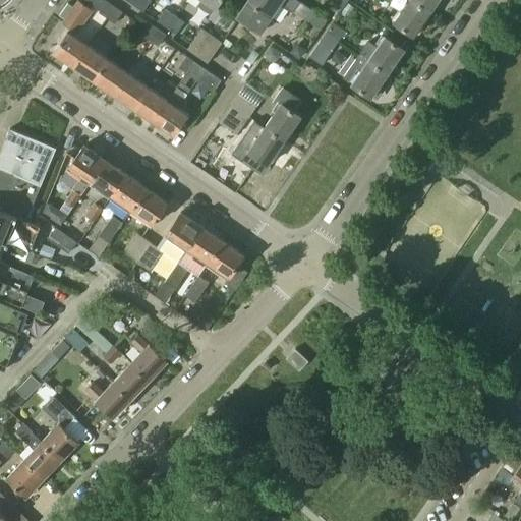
[(107,18),(115,7),(105,0),(84,0),(84,1),(100,11),(99,12),(107,18)]
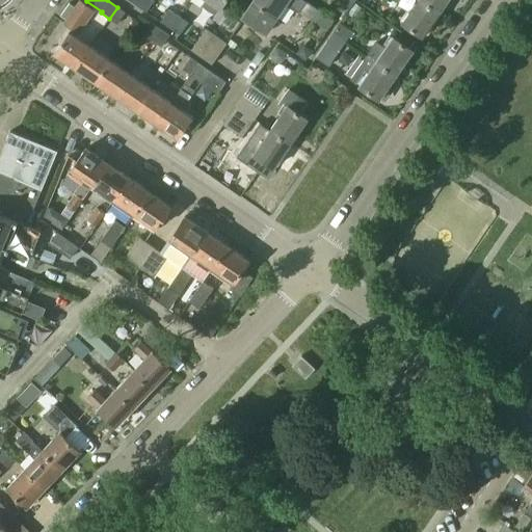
[(205,0),(202,5),(215,15),(220,8),(225,0),(205,0)]
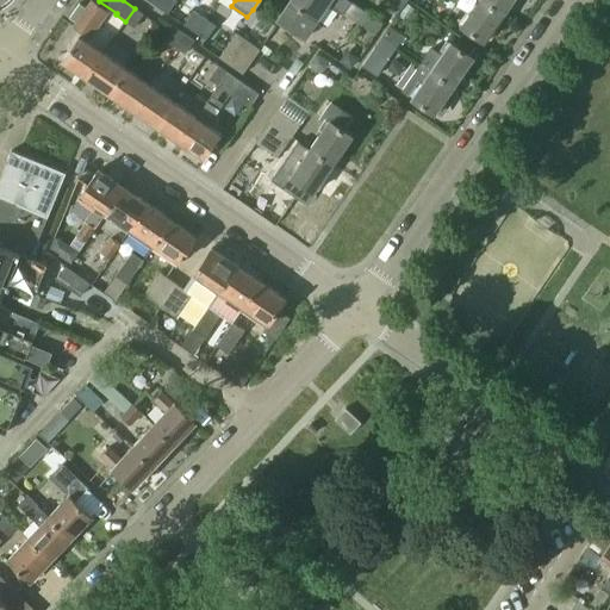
[(290,0),(290,1),(278,18),(287,25),(306,38),(329,6),(342,14),(343,13),(350,1),(348,0),(290,0)]
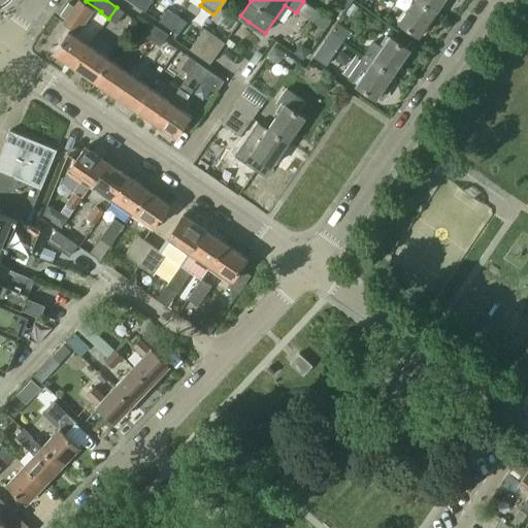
[(334,0),(347,9),(353,0),(334,0)]
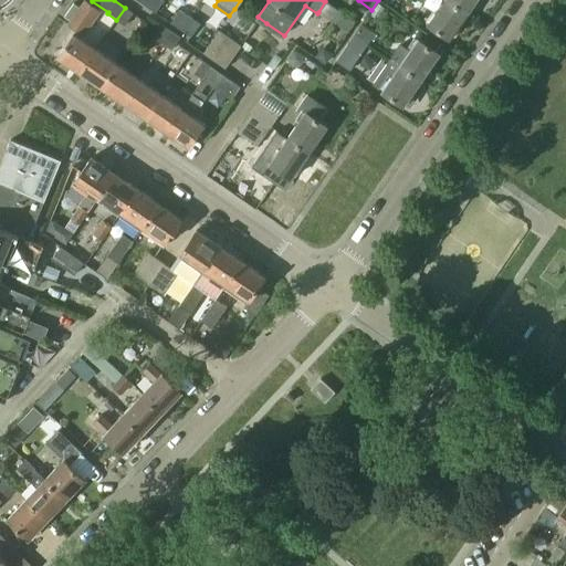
[(468,12),(450,0),(446,0),(429,24),(450,39),(468,12)]
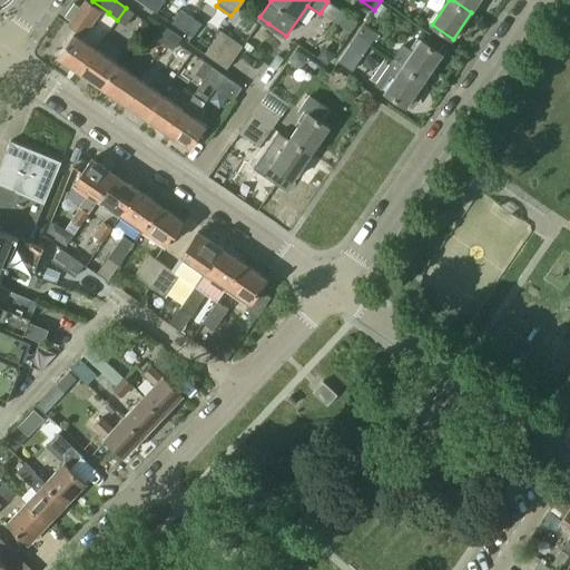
[(453,0),(471,12),(479,0),(453,0)]
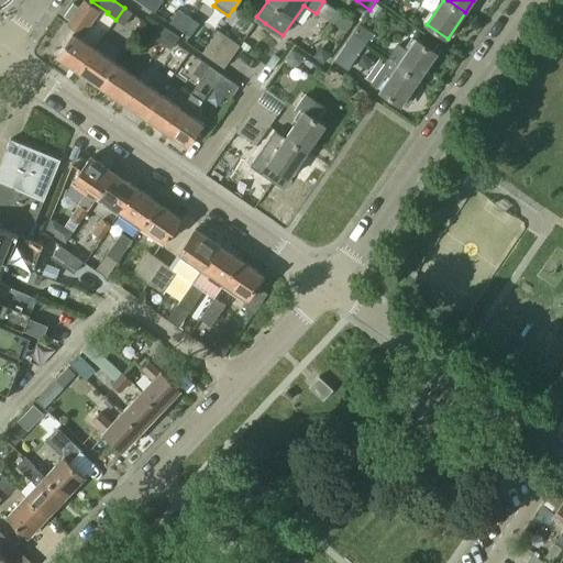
[(74,3),(64,17),(70,21),(68,24),(76,30),(85,35),(100,12),(86,2),(81,9),(74,3)]
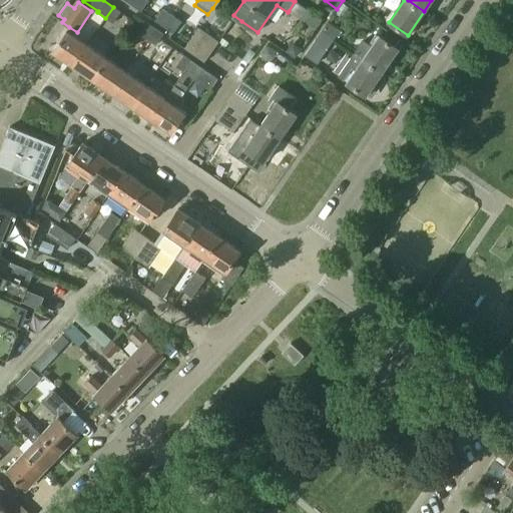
[(113,7),(105,18),(113,24),(121,12),(113,7)]
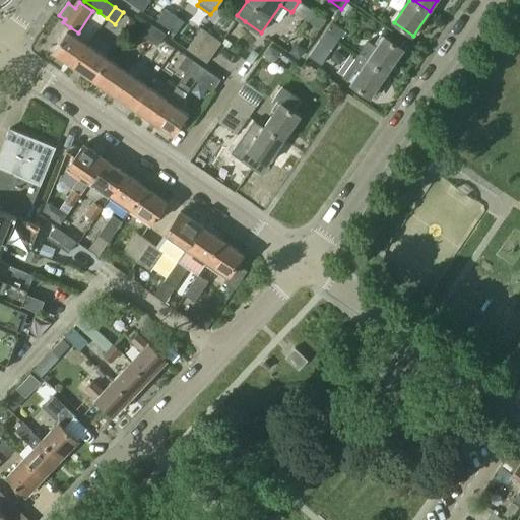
[(166,9),(157,21),(167,27),(175,15),(166,9)]
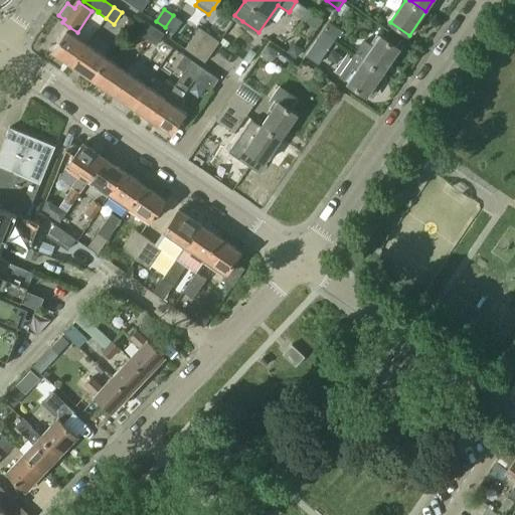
[(305,21),(317,29),(323,20),(311,12),(305,21)]
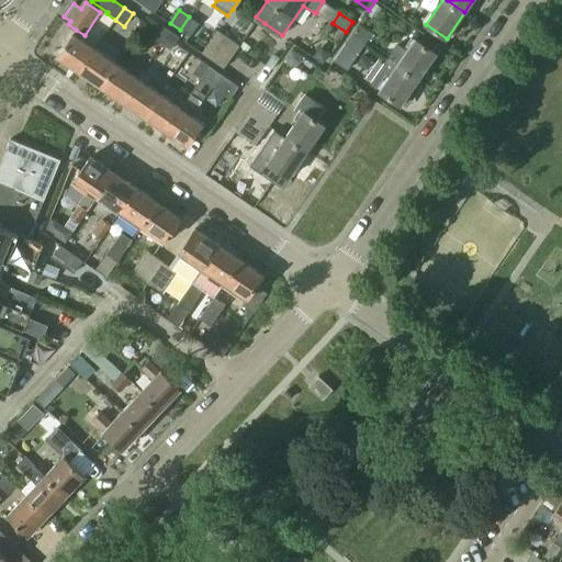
[(189,17),(180,30),(189,36),(190,36),(199,23),(189,17)]
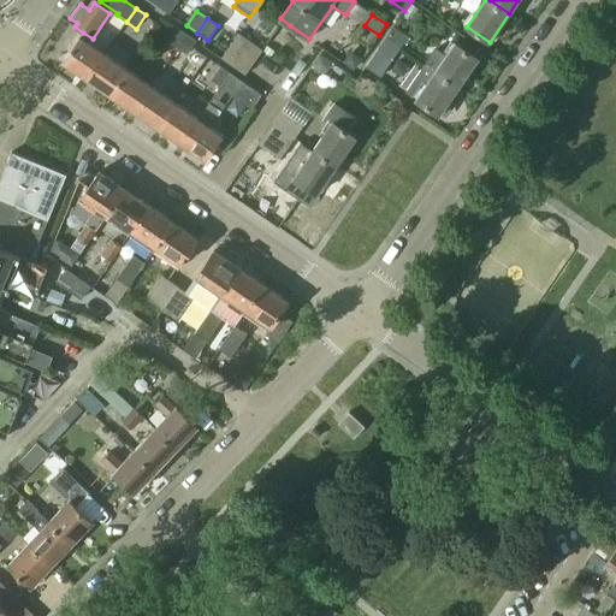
[(386,37),(401,47),(408,36),(394,27),(386,37)]
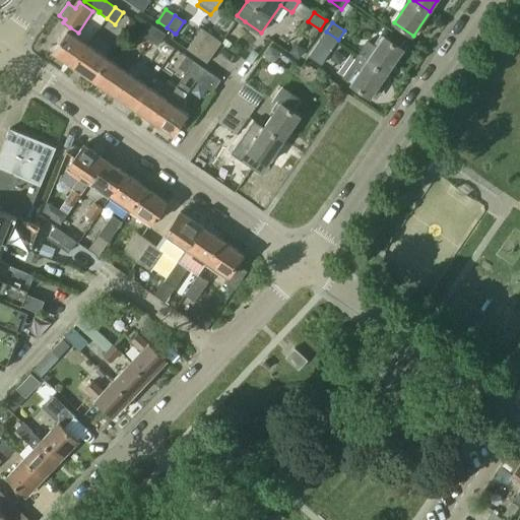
[(149,41),(158,28),(150,23),(142,36),(149,41)]
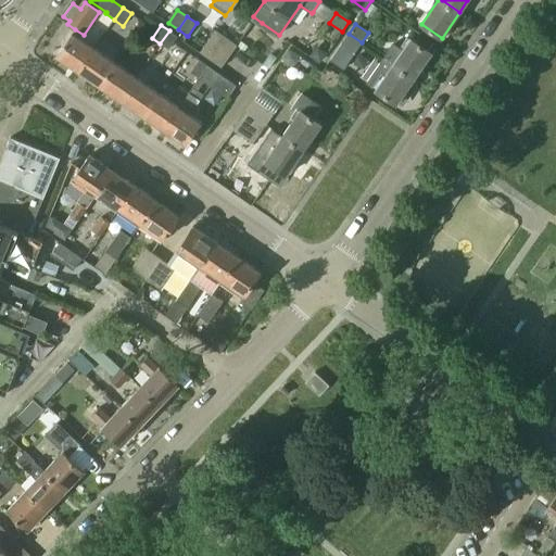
[(72,33),(57,55),(79,71),(95,48),(80,38),(84,35),(75,29),(73,33),(72,33)]
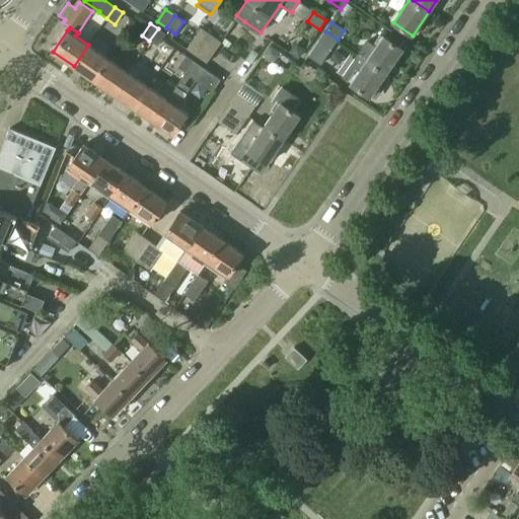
[(158,28),(149,41),(158,47),(166,34),(158,28)]
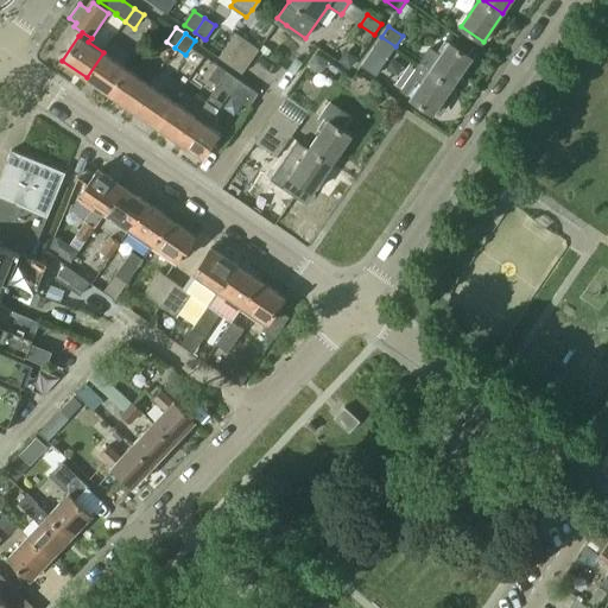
[(228,46),(252,62),(260,50),(236,33),(228,46)]
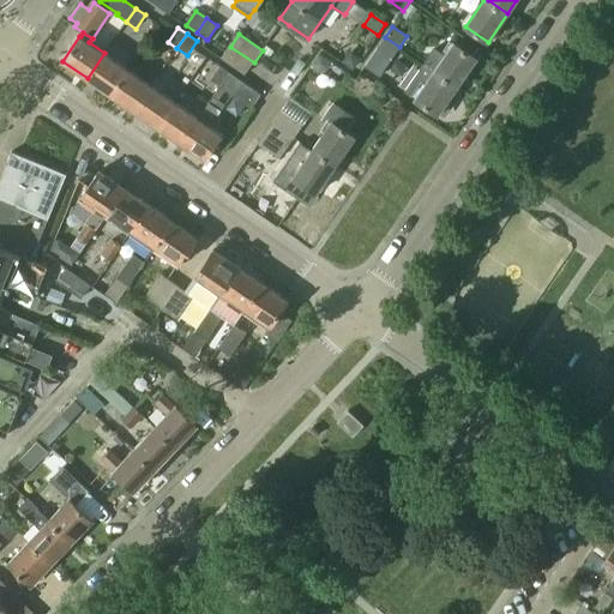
[(366,66),(380,77),(399,47),(385,37),(366,66)]
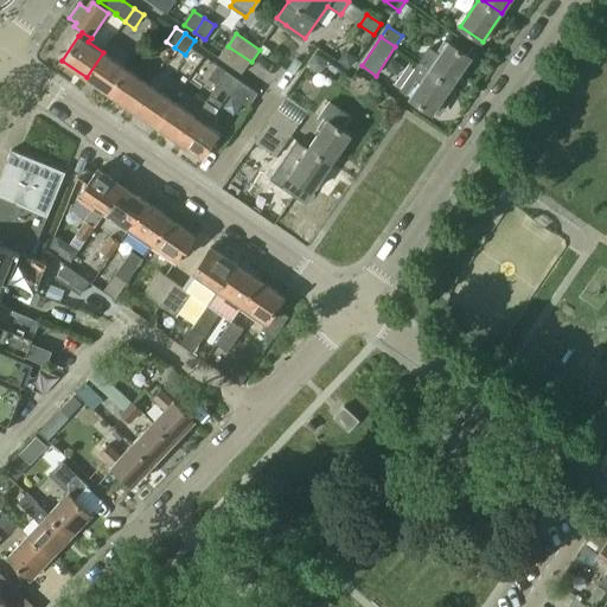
[(449,42),(440,56),(430,49),(420,63),(452,85),(472,57),(449,42)]
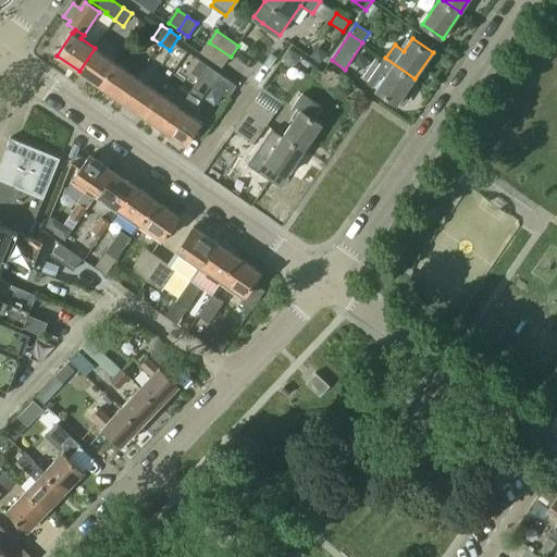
[(200,53),(222,69),(231,57),(209,42),(200,53)]
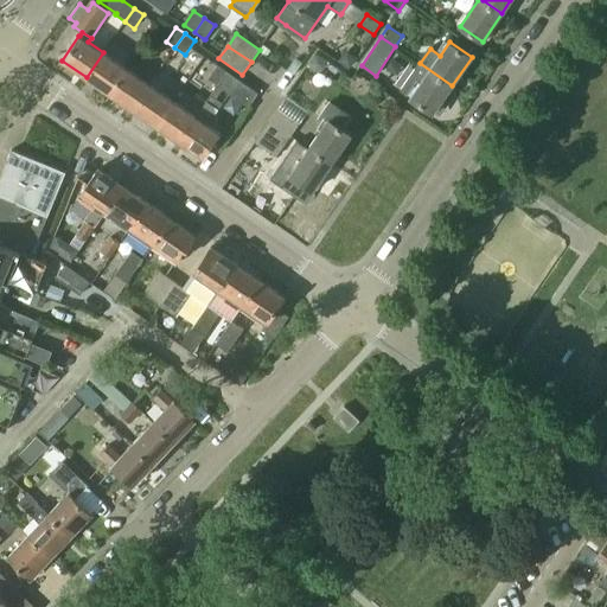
[(103,52),(87,77),(109,94),(127,68),(103,52)]
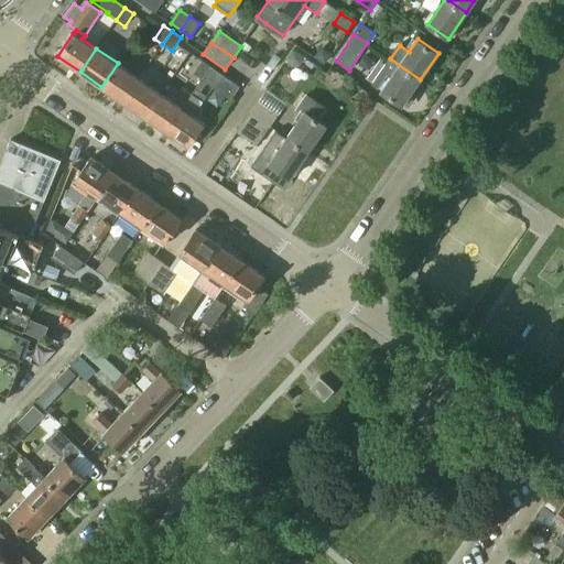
[(293,50),(286,58),(289,64),(293,67),(301,65),(303,61),(303,55),(295,50),(293,50)]
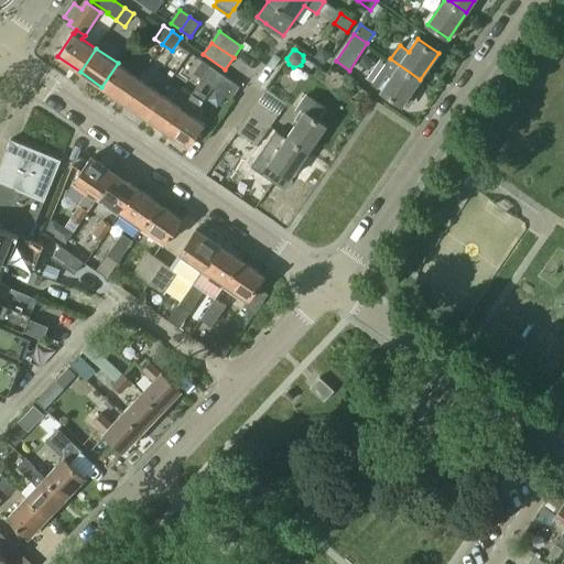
[(321,51),(316,56),(325,63),(331,54),(325,51),(321,51)]
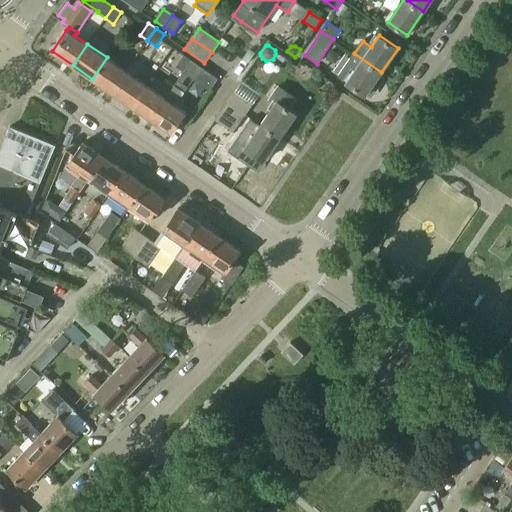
[(346,83),(365,96),(381,72),(354,53),(339,77),(347,82),(346,83)]
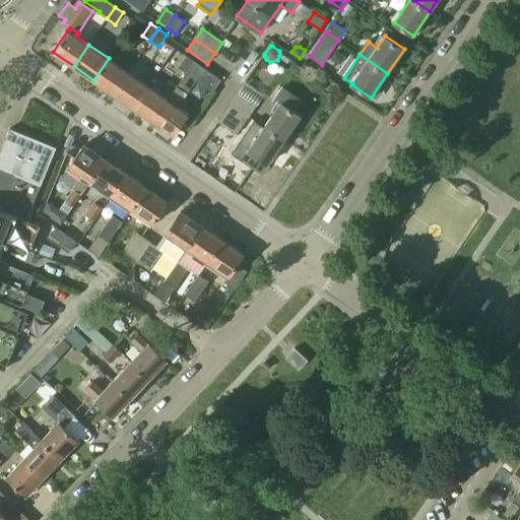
[(194,61),(186,56),(178,67),(186,73),(194,61)]
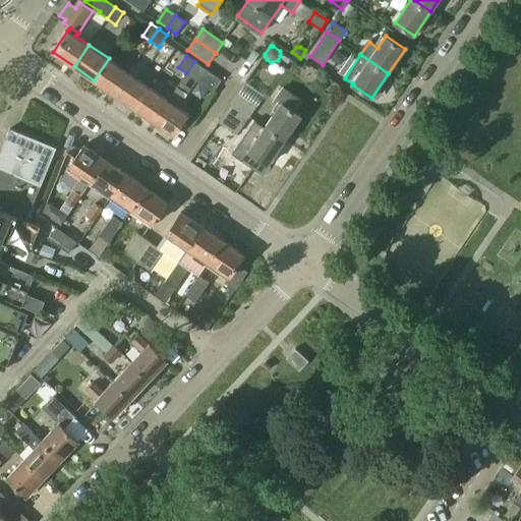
[(109,58),(94,80),(114,94),(128,72),(109,58)]
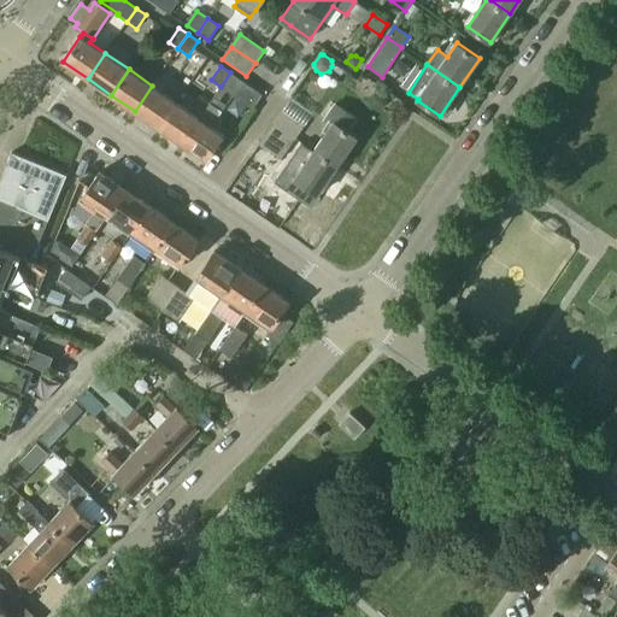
[(210,104),(200,118),(182,145),(206,160),(224,135),(212,127),(222,112),(216,107),(225,92),(252,109),(262,95),(231,74),(210,104)]
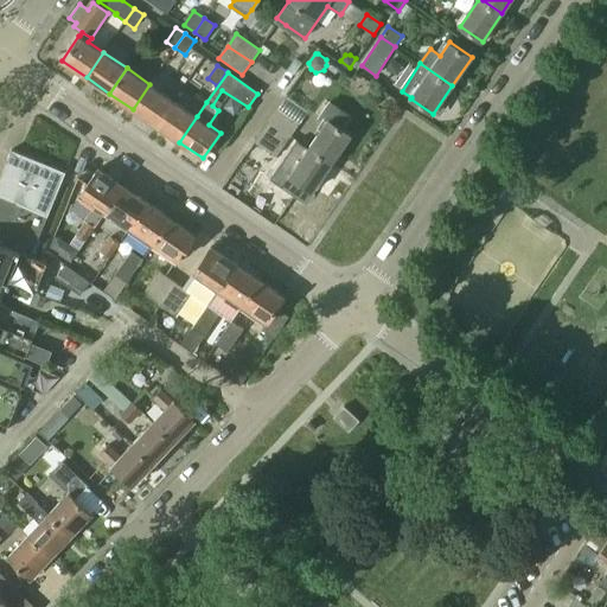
[(149,84),(133,109),(155,126),(173,100),(149,84)]
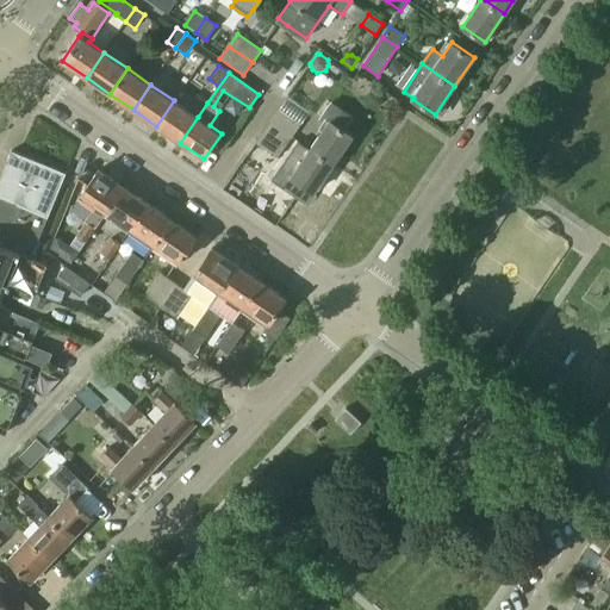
[(180,143),(198,117),(174,100),(156,126),(180,143)]
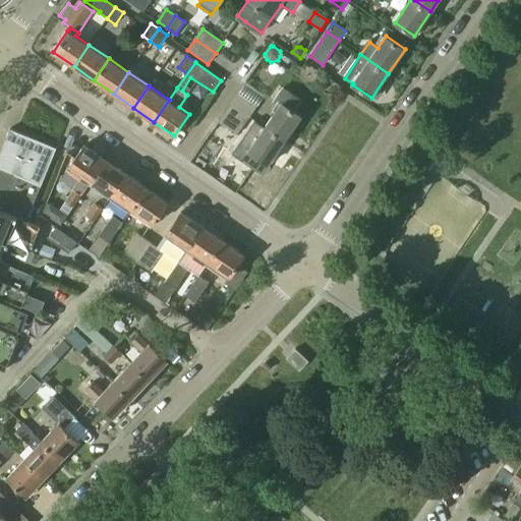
[(265,127),(284,140),(302,116),(294,110),(300,101),(283,89),(275,101),(281,105),(265,127)]
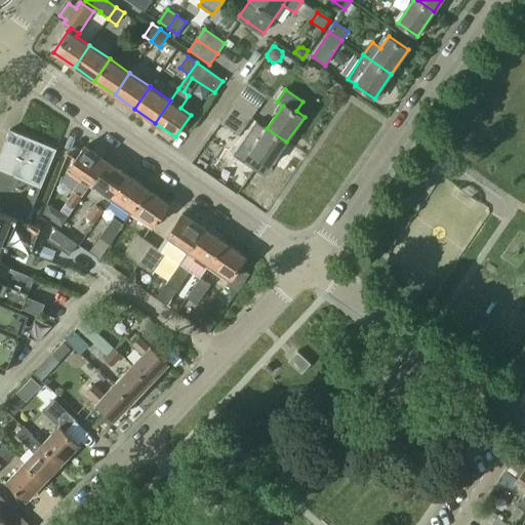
[(233,106),(251,118),(257,109),(240,95),(233,106)]
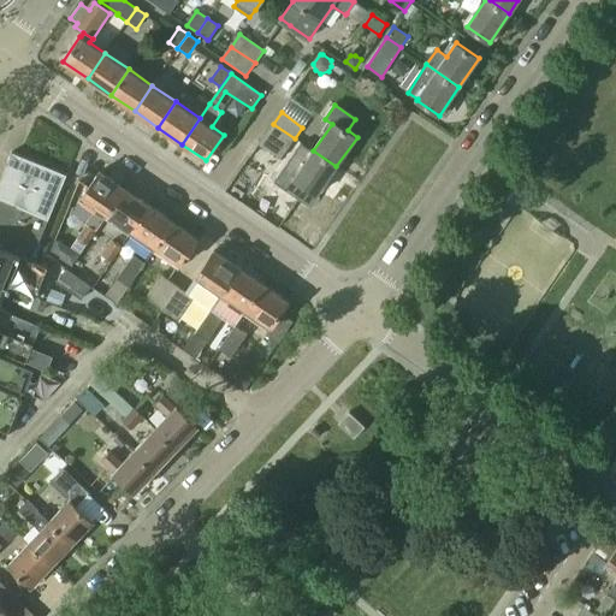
[(295,138),(273,124),(259,144),(280,160),(295,138)]
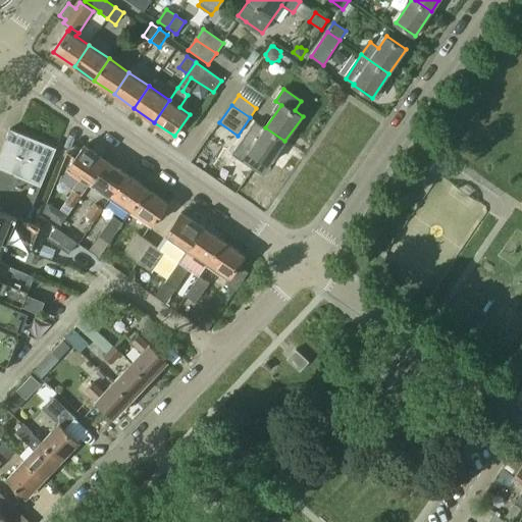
[(255,120),(232,154),(262,174),(284,141),(265,127),(255,120)]
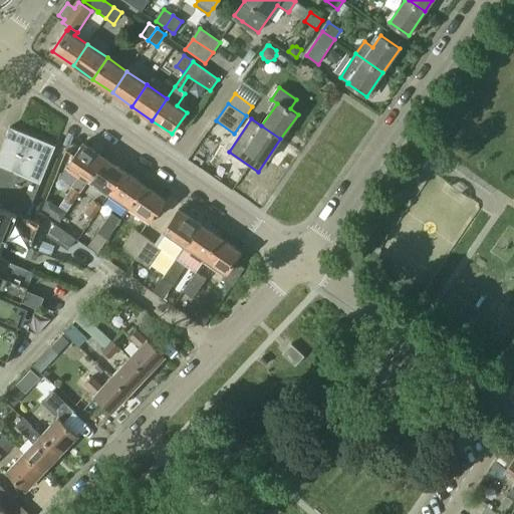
[(0,165),(20,173),(41,182),(56,146),(18,130),(10,126),(2,146),(3,147),(0,152),(0,165)]
